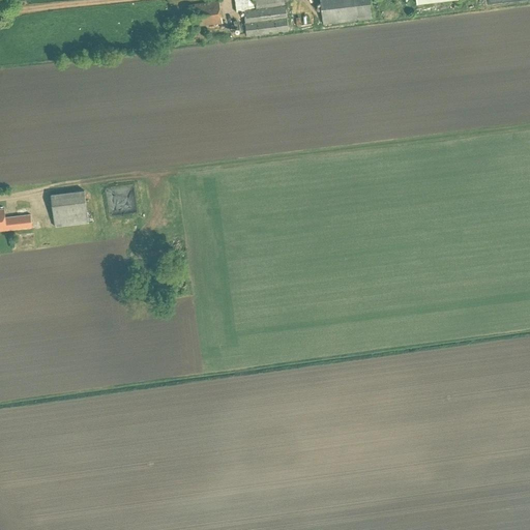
[(289,31),(285,0),(255,0),(257,9),(255,9),(254,0),(235,0),(237,11),(244,11),(246,36),(289,31)]
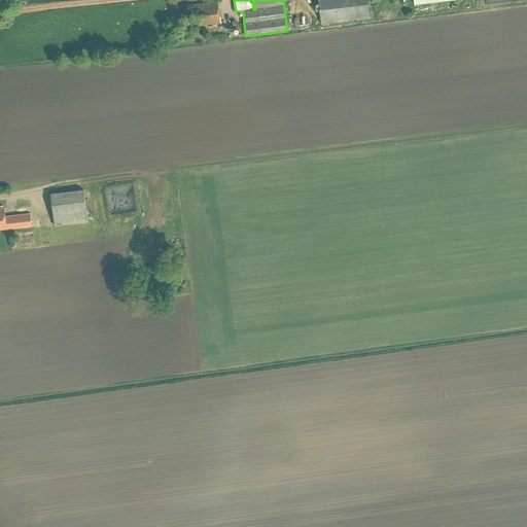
[(371,19),(369,0),(318,0),(321,25),(371,19)]
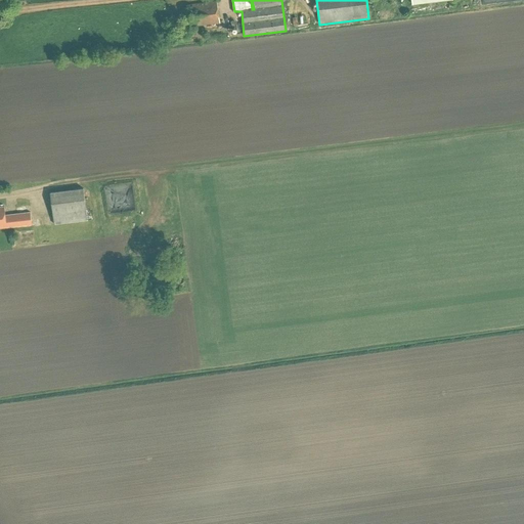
[(217,1),(187,4),(189,27),(220,24),(217,1)]
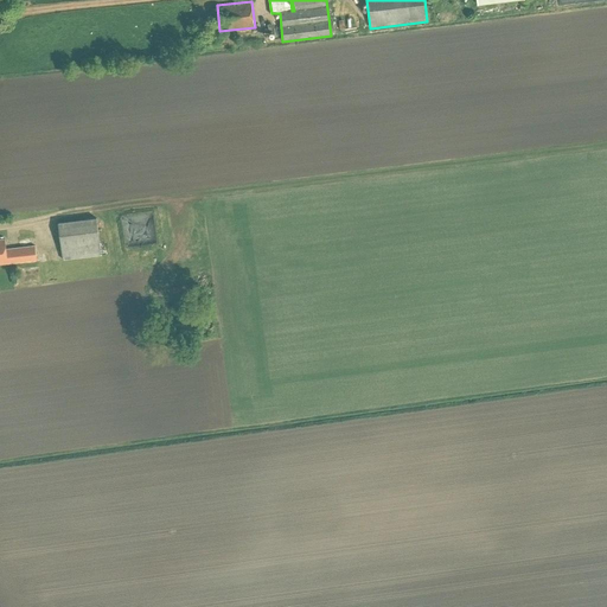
[(102,255),(97,217),(58,222),(63,260),(102,255)]
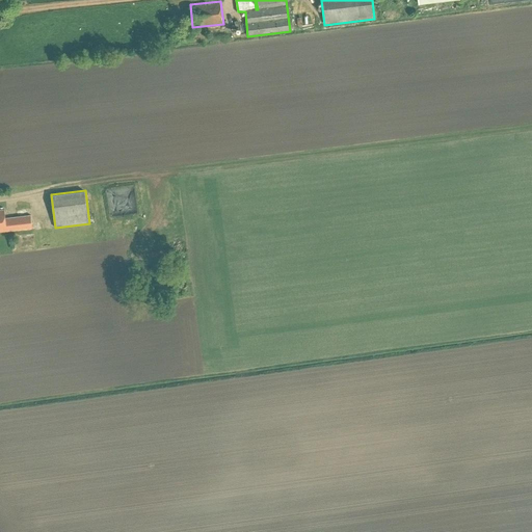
[(0,233),(32,230),(30,216),(6,218),(4,210),(0,210),(0,233)]
